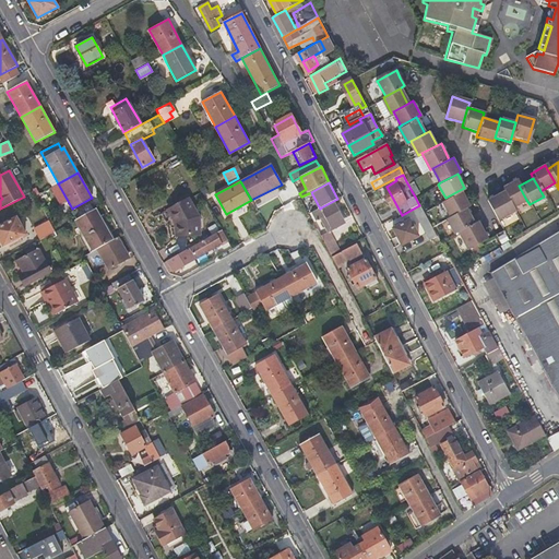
[(512,207),(526,200),(519,186),(516,182),(501,190),(503,194),(512,207)]
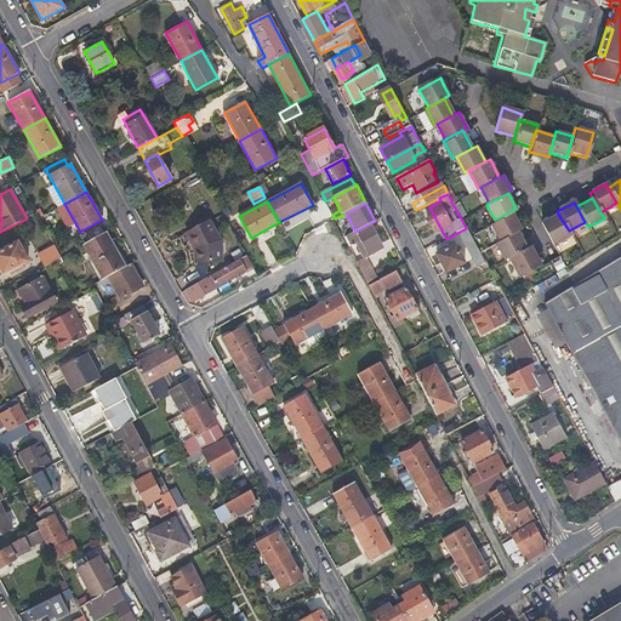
[(490,222),(500,240),(517,231),(523,228),(513,210),(495,220),(490,222)]
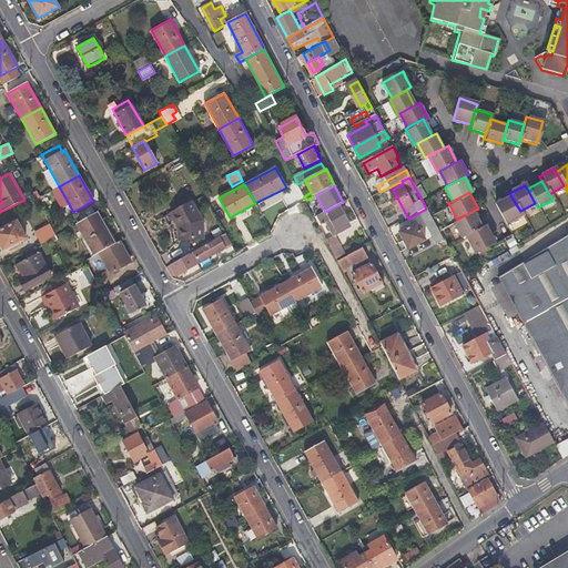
[(505,226),(523,216),(520,211),(511,198),(494,208),(505,226)]
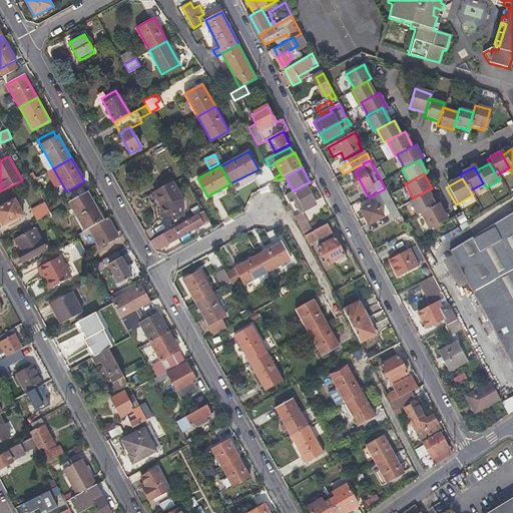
[(181,198),(172,181),(154,191),(161,203),(162,215),(182,214),(181,198)]
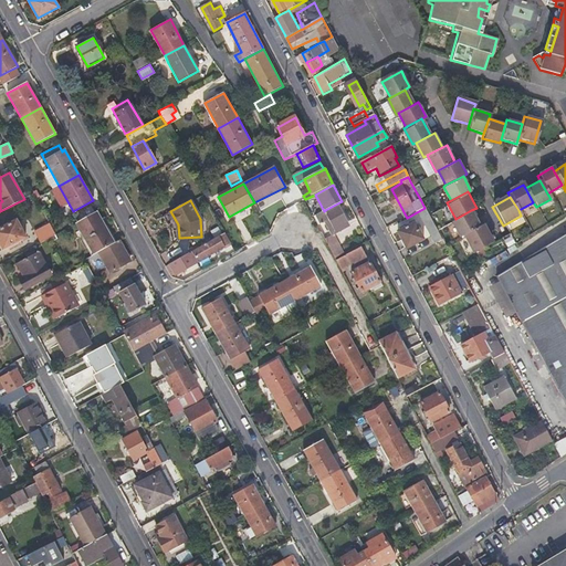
[(324,211),(316,215),(321,223),(325,221),(333,236),(346,229),(344,224),(348,222),(339,206),(326,213),(325,210),(324,211)]
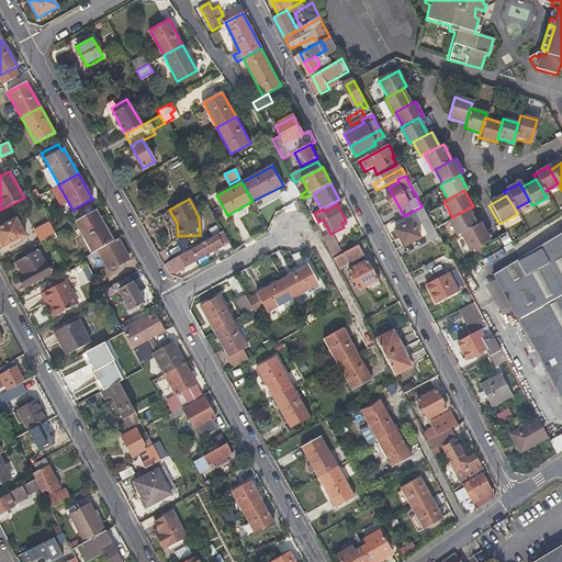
[(450,218),(458,233),(461,232),(476,224),(468,209),(452,217),(450,218)]
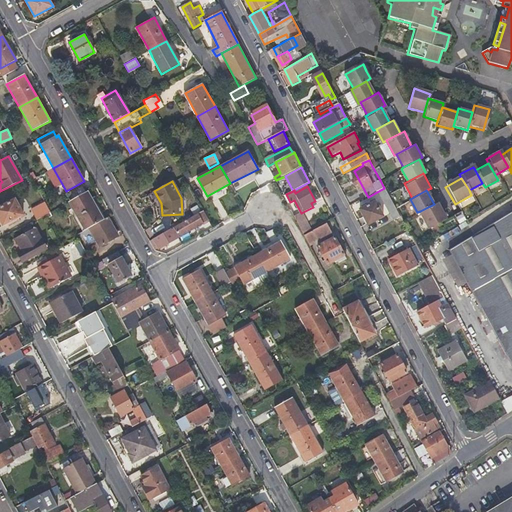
[(103,219),(87,191),(71,200),(78,215),(76,215),(84,229),(103,219)]
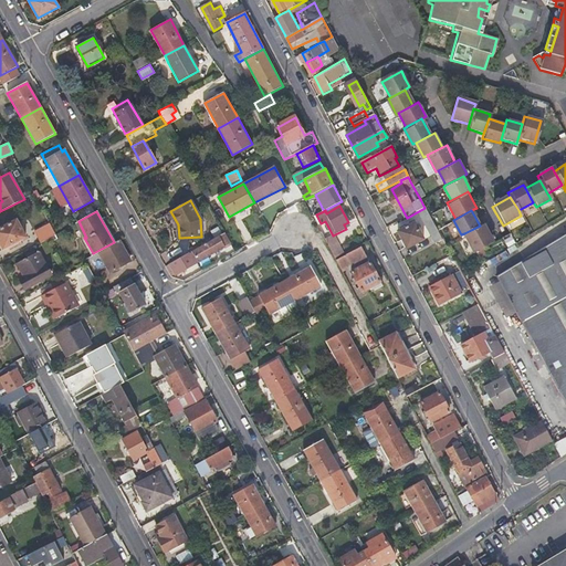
[(25,238),(16,220),(0,228),(0,244),(2,250),(25,238)]
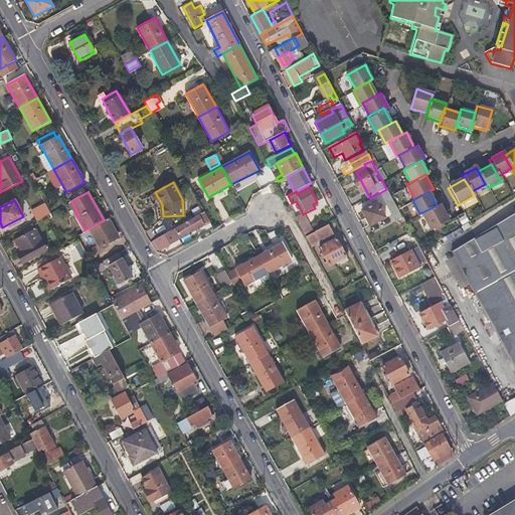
[(437,205),(422,212),(432,228),(451,218),(441,202),(437,205)]
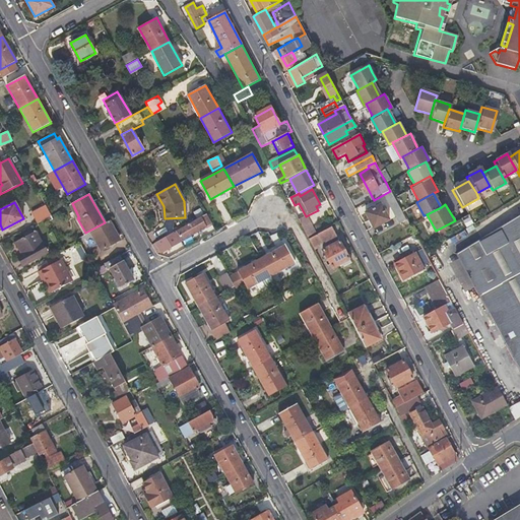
[(31,212),(37,222),(46,218),(51,215),(46,205),(31,212)]
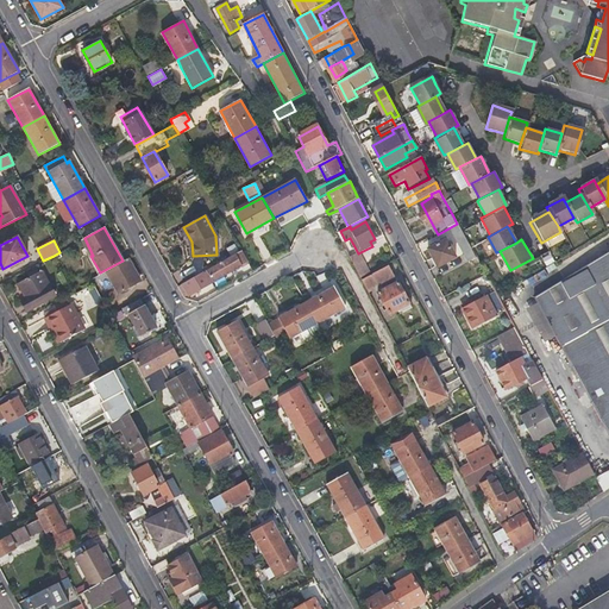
[(457,257),(446,240),(429,249),(439,267),(457,257)]
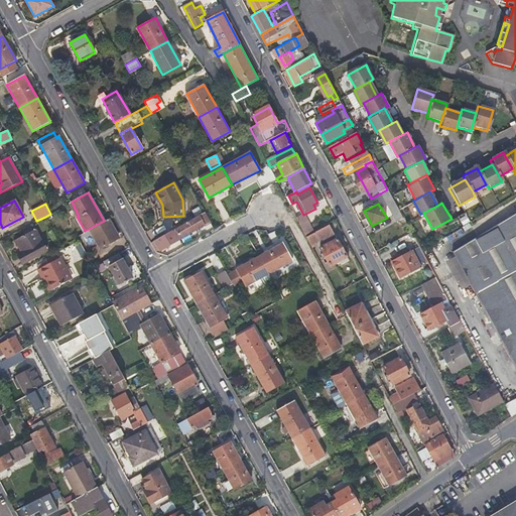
[(515,211),(449,249),(515,369),(515,211)]
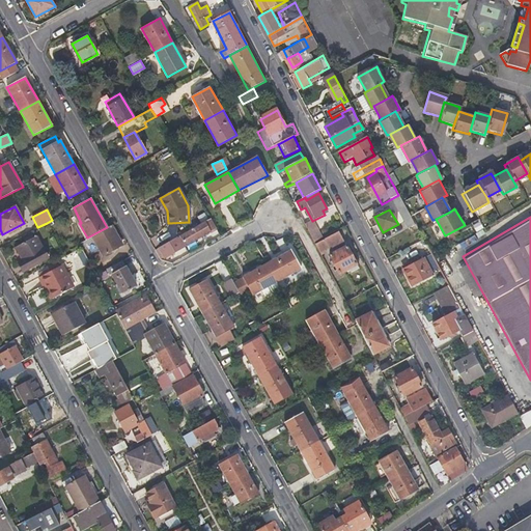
[(217,229),(211,218),(177,236),(184,246),(210,231),(211,233),(217,229)]
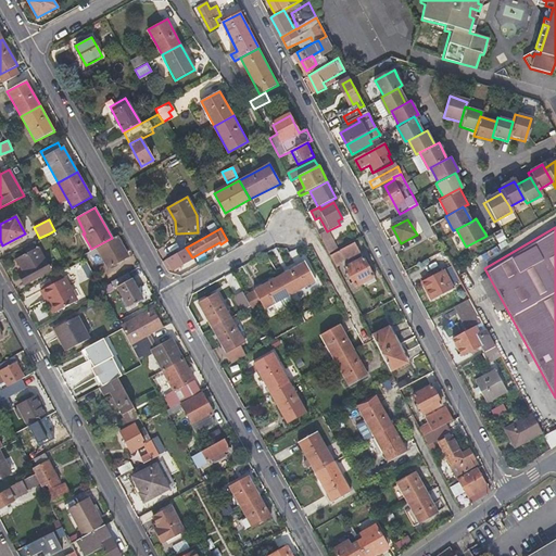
[(127,256),(116,236),(112,238),(91,249),(87,251),(93,265),(102,261),(106,268),(127,256)]
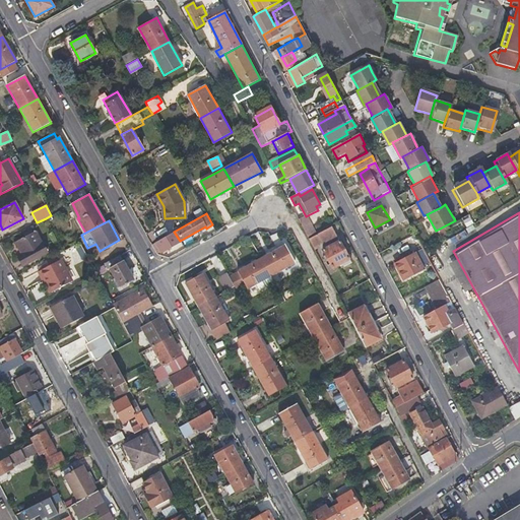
[(303,226),(308,238),(316,234),(310,222),(303,226)]
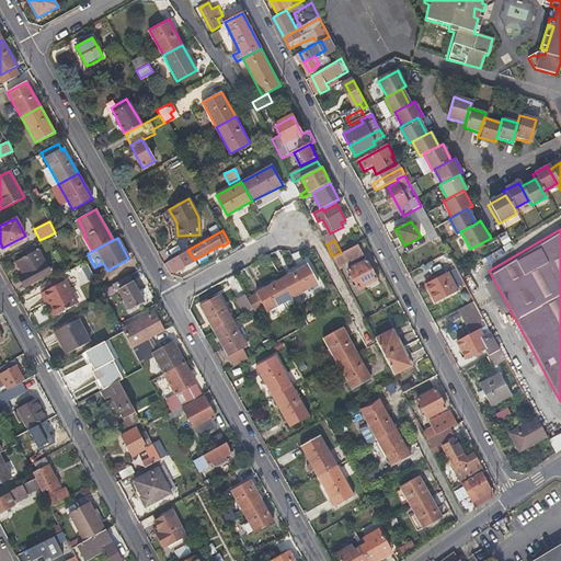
[(333,258),(338,266),(346,262),(348,264),(365,255),(358,244),(333,258)]
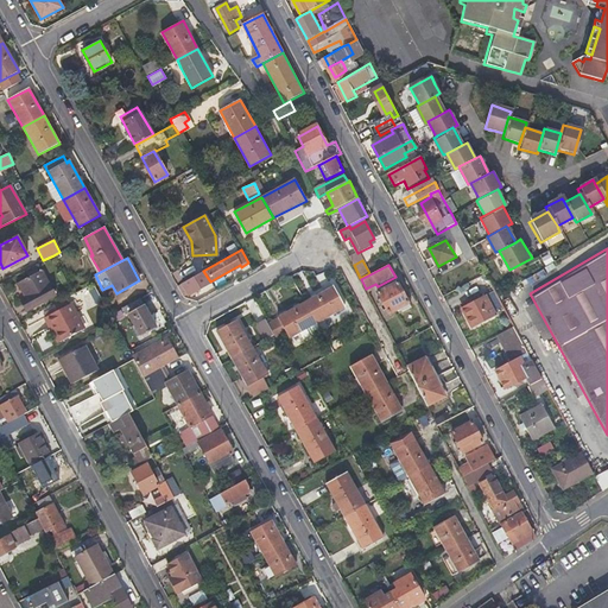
[(20,301),(26,311),(55,296),(40,271),(17,283),(25,298),(20,301)]
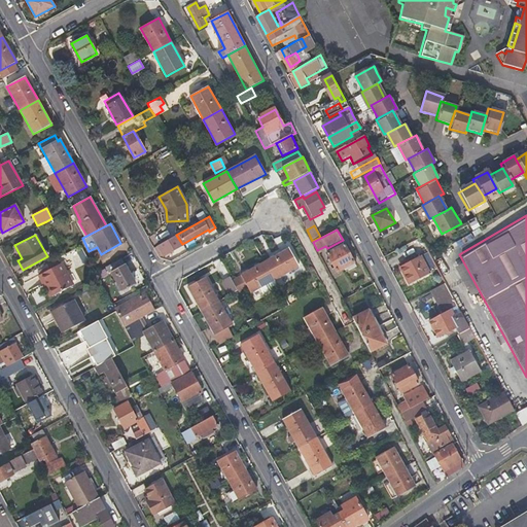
[(163,255),(182,244),(176,235),(153,248),(156,254),(161,251),(163,255)]
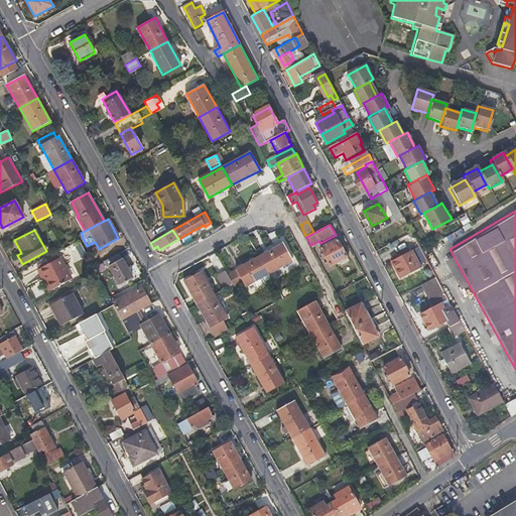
[(350,261),(338,240),(321,248),(324,253),(320,255),(324,261),(327,259),(331,266),(337,262),(340,266),(350,261)]
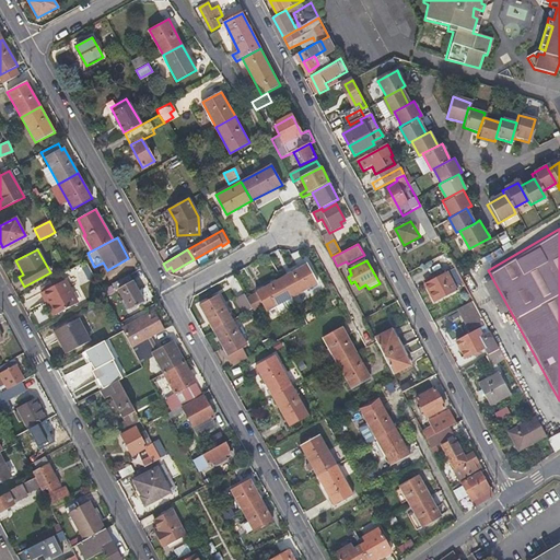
[(306,265),(281,278),(292,298),(317,283),(306,265)]
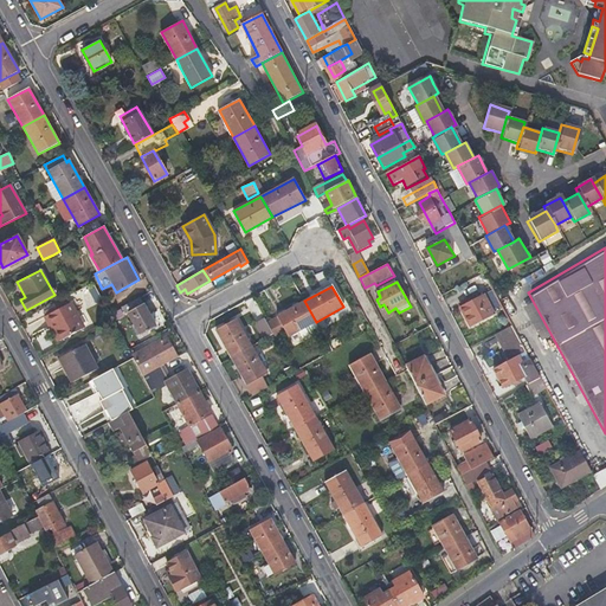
[(472,330),(497,316),(485,295),(461,308),(472,330)]
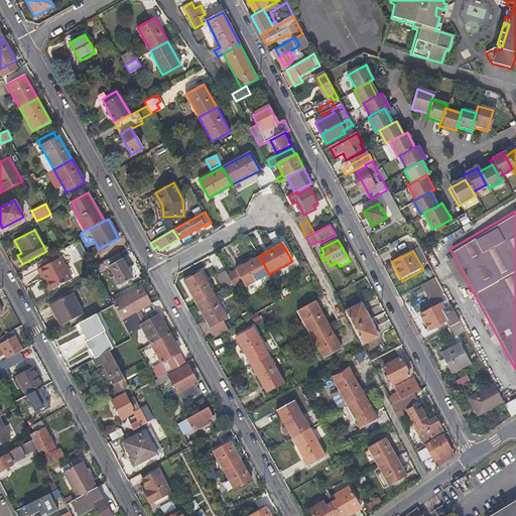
[(109,266),(123,259),(119,253),(106,261),(109,266)]
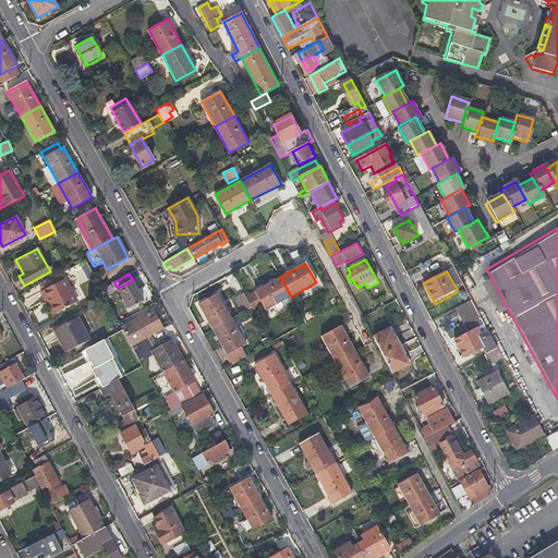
[(255,292),(263,305),(265,310),(275,305),(291,296),(280,277),(255,290),(255,292)]
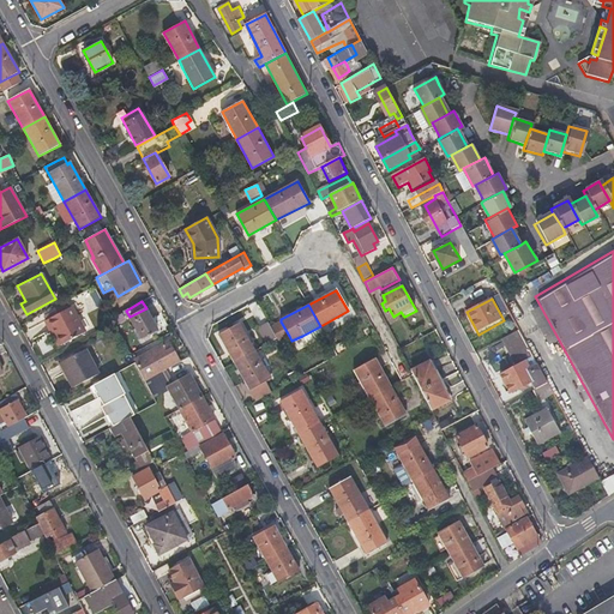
[(44,321),(49,330),(52,329),(61,345),(84,332),(70,307),(44,321)]
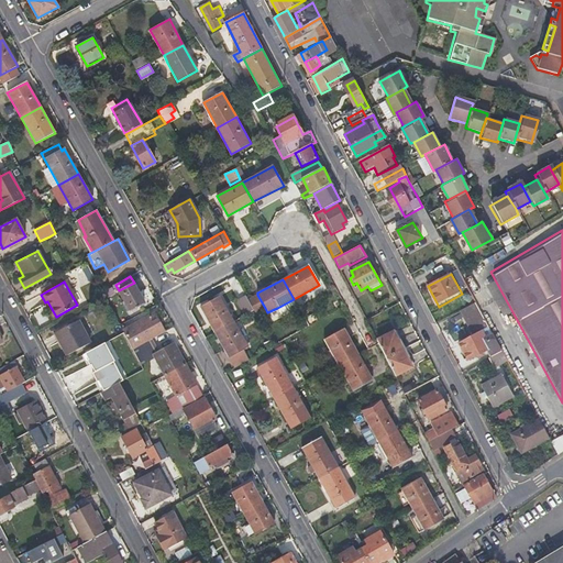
[(144,301),(134,283),(119,290),(129,310),(144,301)]
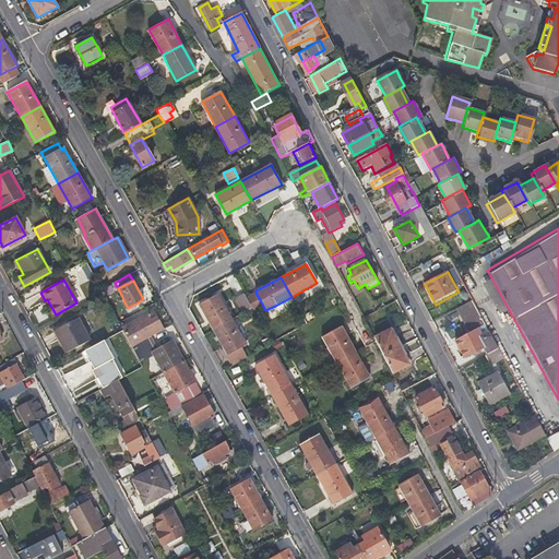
[(251,308),(253,310),(263,306),(256,293),(246,298),(251,308)]
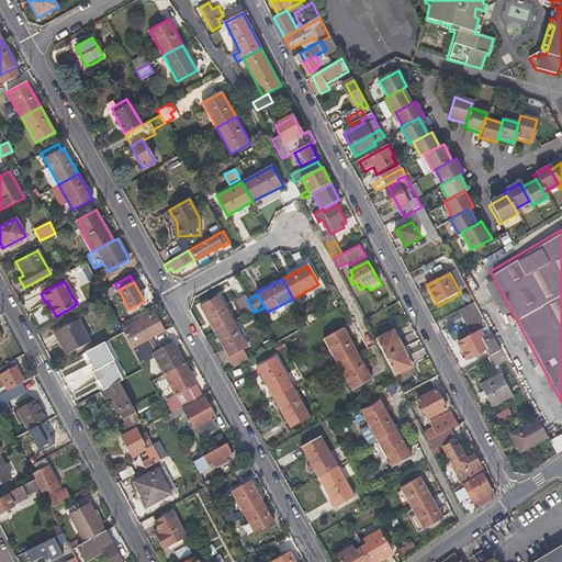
[(215,332),(233,321),(218,295),(201,305),(215,332)]
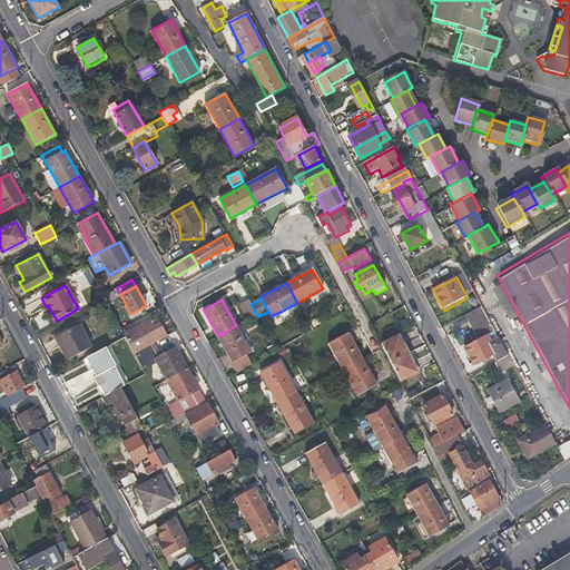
[(284,318),(301,308),(297,303),(281,312),(284,318)]
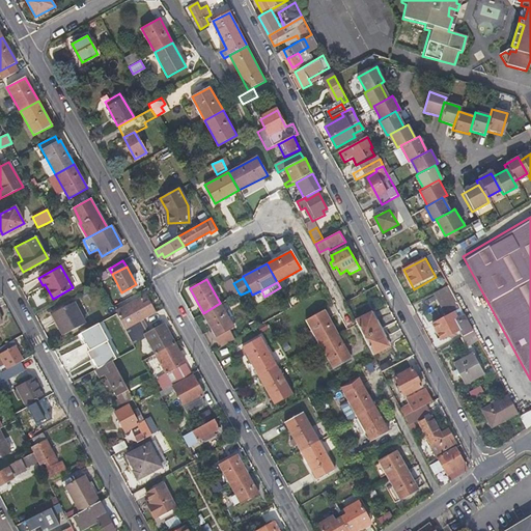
[(45,284),(43,285),(42,287),(49,301),(53,299),(45,284)]
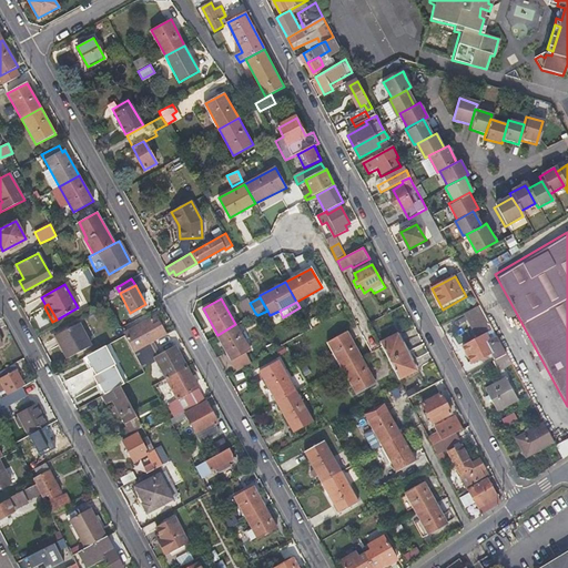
[(479,306),(466,314),(477,338),(482,336),(493,330),(479,306)]
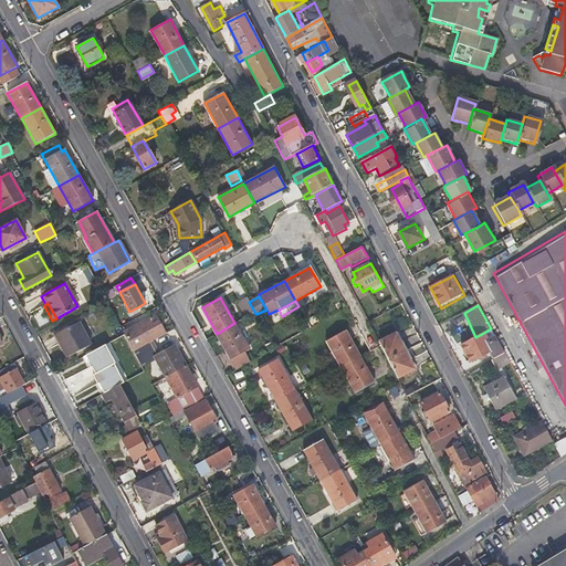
[(125,336),(133,349),(147,342),(164,333),(154,314),(139,323),(142,327),(125,336)]
